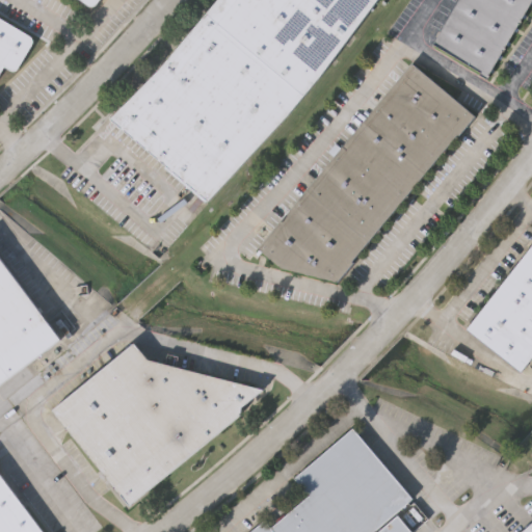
[(103,0),(81,0),(97,10),(103,0)]
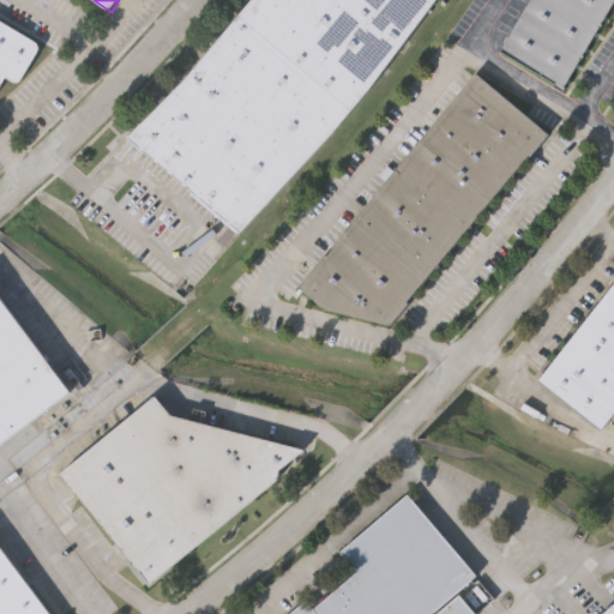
[(434,0),(353,108),(242,229),(130,134),(187,77),(251,0),(434,0)]
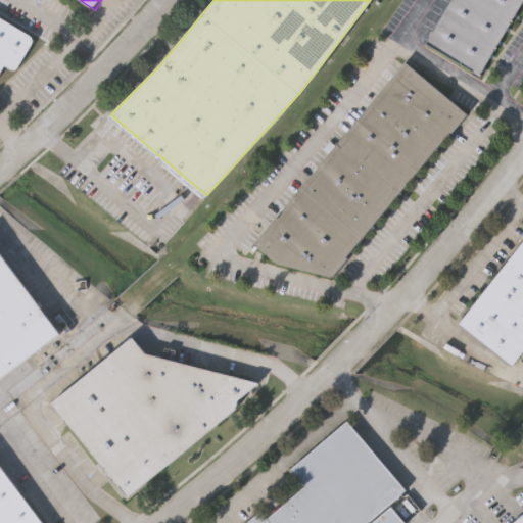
[(522,0),(512,19),(513,19),(511,24),(509,22),(495,46),(496,46),(494,50),(493,49),(479,74),(480,74),(478,77),(471,73),(472,70),(426,44),(450,0),(522,0)]
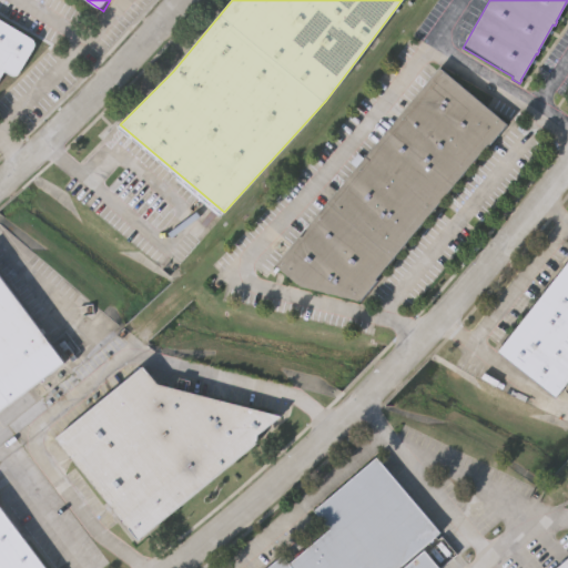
[(0,17),(33,37),(36,39),(36,43),(20,70),(18,71),(14,72),(7,68),(0,79),(0,17)]
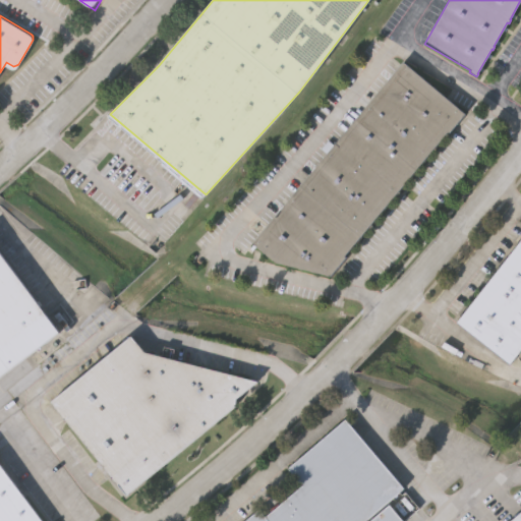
[(251,241),(403,60),(463,112),(329,277),(273,262),(251,241)]
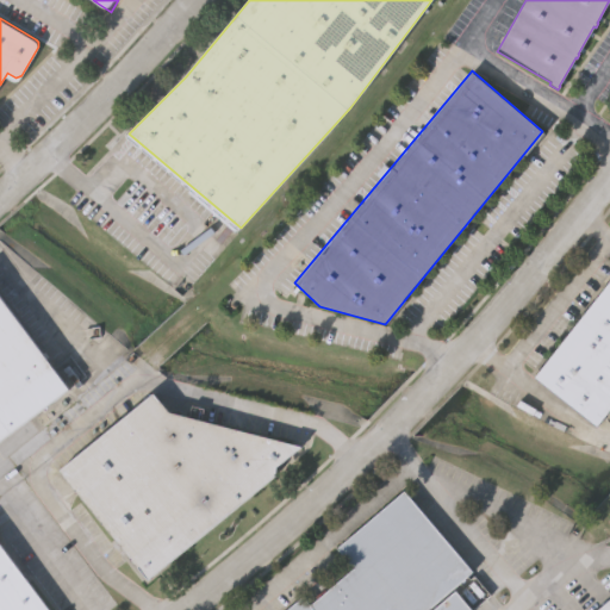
[(609,279),(609,411),(599,425),(536,378),(609,279)]
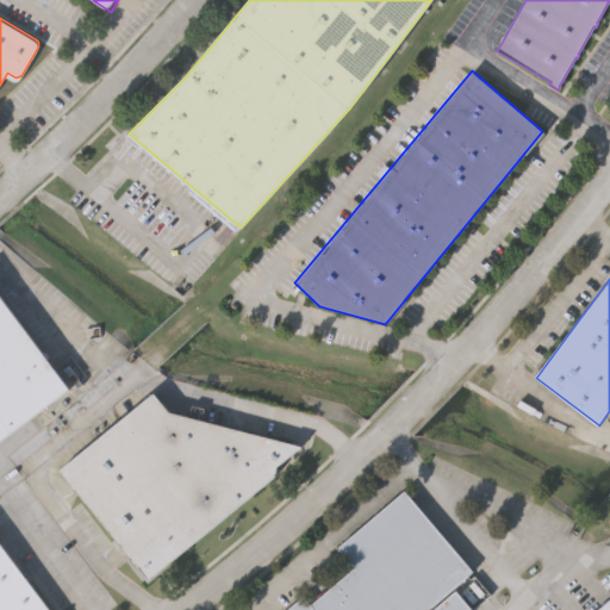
[(0,292),(69,385),(0,437),(0,292)]
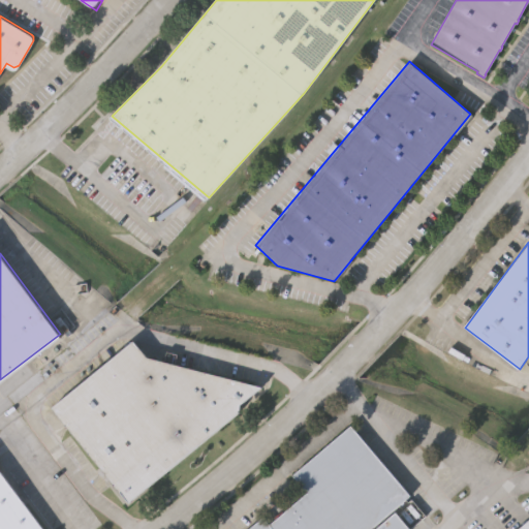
[(259,389),(240,405),(239,413),(129,504),(52,410),(133,343),(147,359),(259,389)]
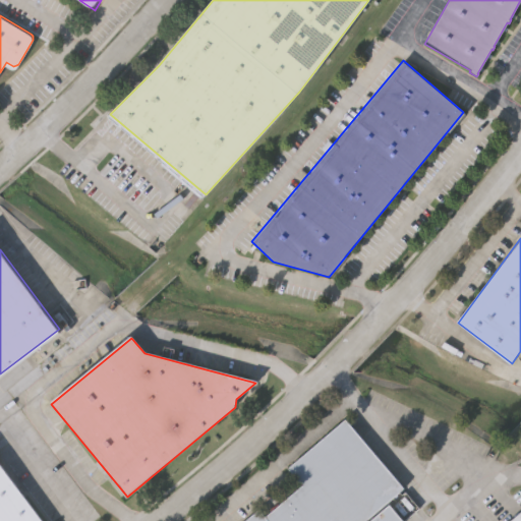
[(402,486),(361,520),(244,520),(261,508),(268,516),(304,484),(290,467),(345,420),(402,486)]
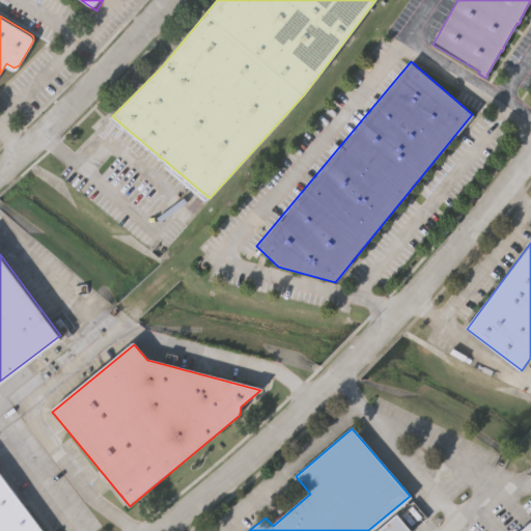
[(0,530),(0,478),(38,530),(0,530)]
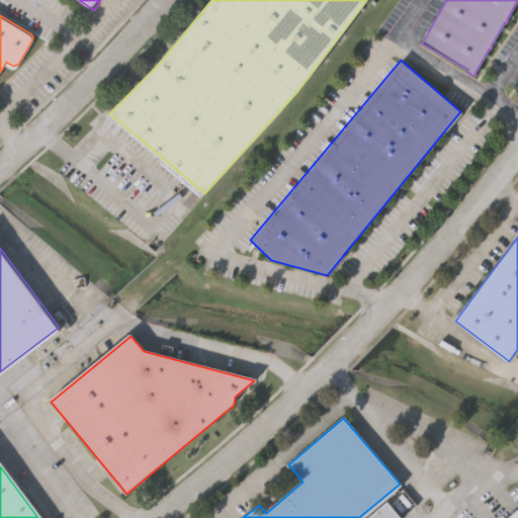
[(364,517),(386,501),(401,517),(364,517)]
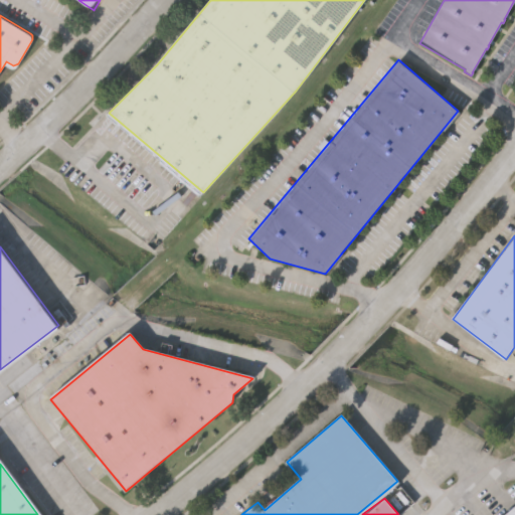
[(504,514),(514,506),(514,514),(504,514)]
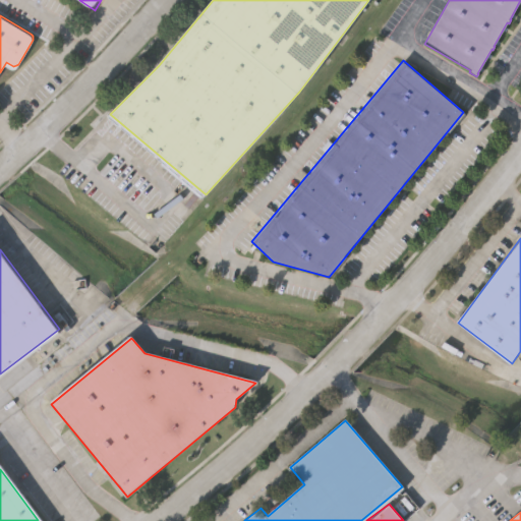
All buildings are outlined.
